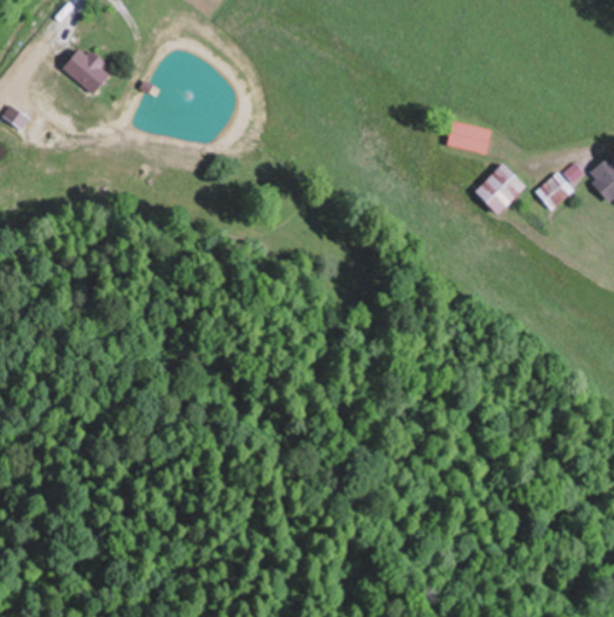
[(62,67),(92,97),(111,76),(81,46),(62,67)]
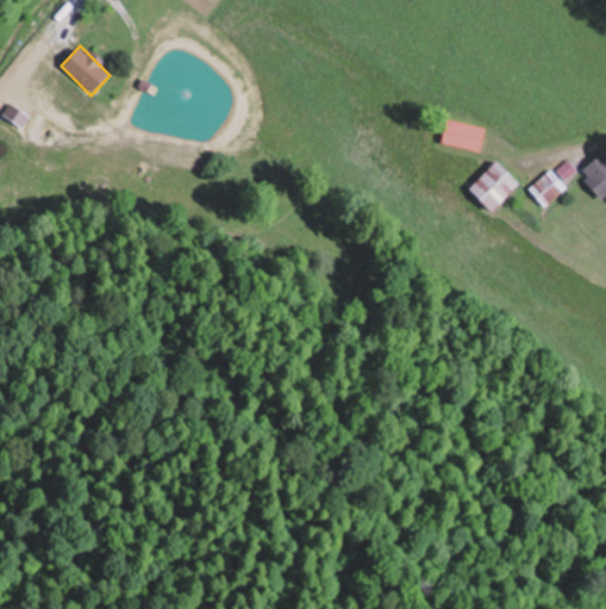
[(442,144),(480,154),(486,130),(447,120),(442,144)]
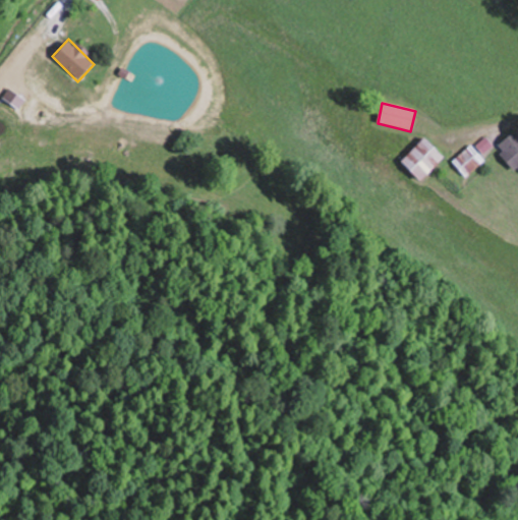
[(517,171),(517,126),(496,148),(517,171)]
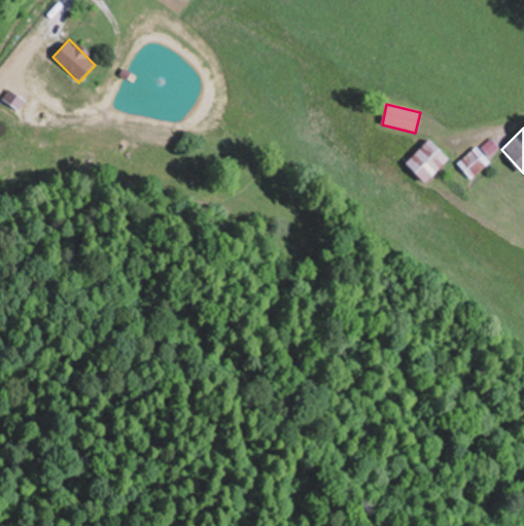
[(426,183),(450,160),(430,139),(406,163),(426,183)]
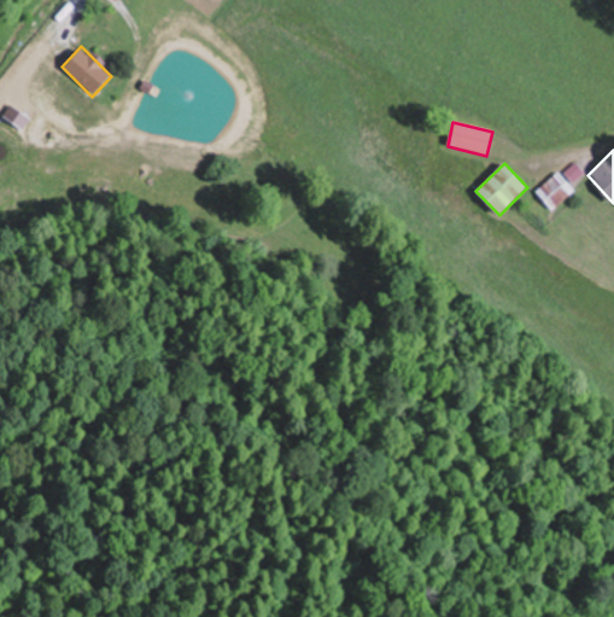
[(550,211),(573,191),(557,172),(534,191),(550,211)]
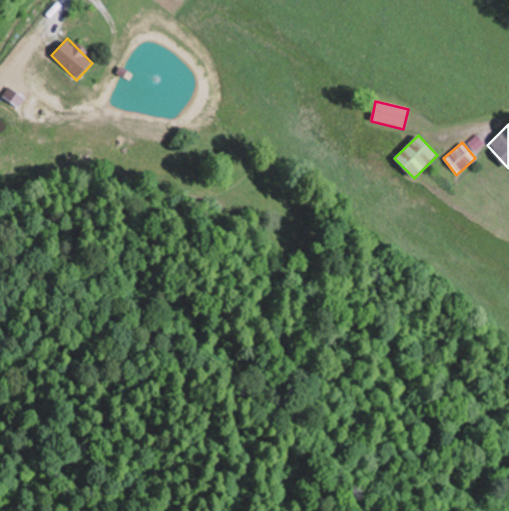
All buildings are outlined.
